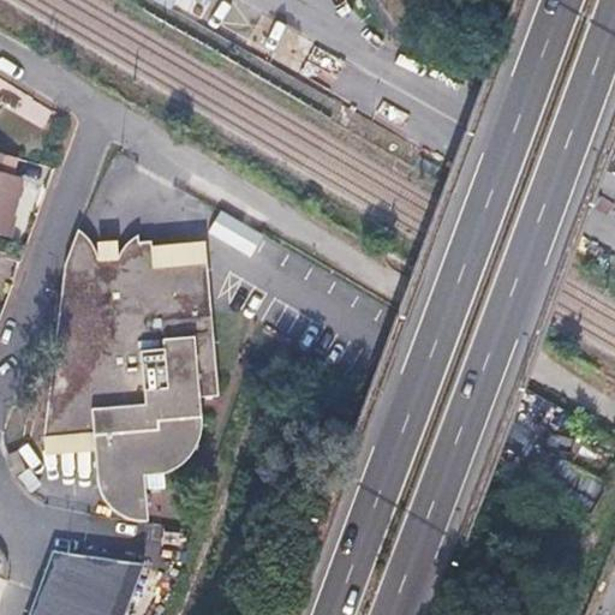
[(13,157),(0,153),(0,171),(9,174),(13,157)]
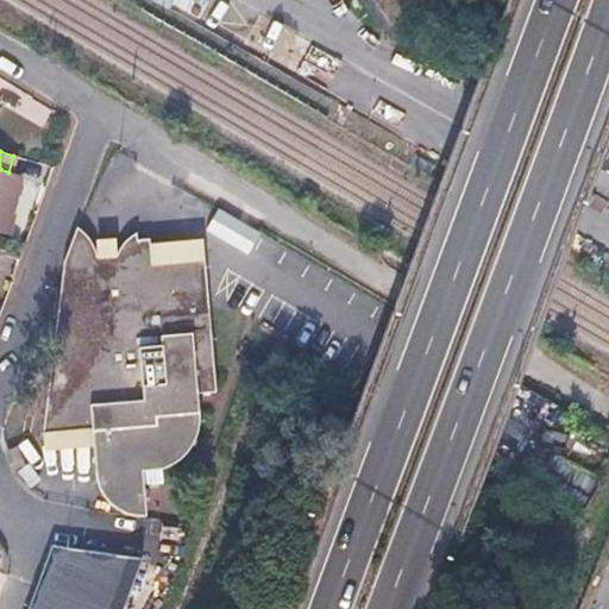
[(8,173),(0,169),(0,231),(5,233),(11,213),(7,212),(19,175),(8,173)]
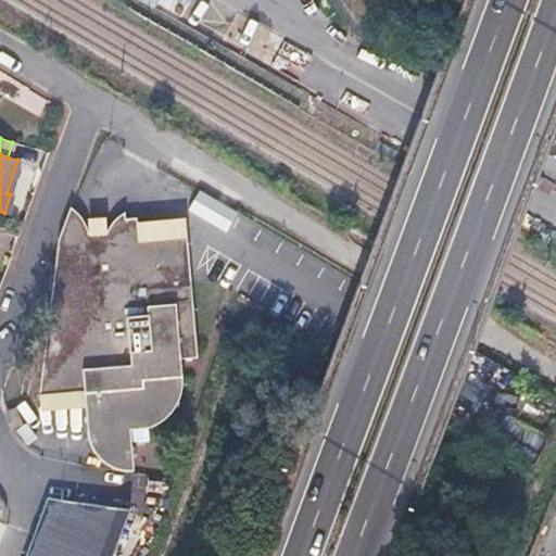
[(193,213),(227,226),(232,212),(199,199),(193,213)]
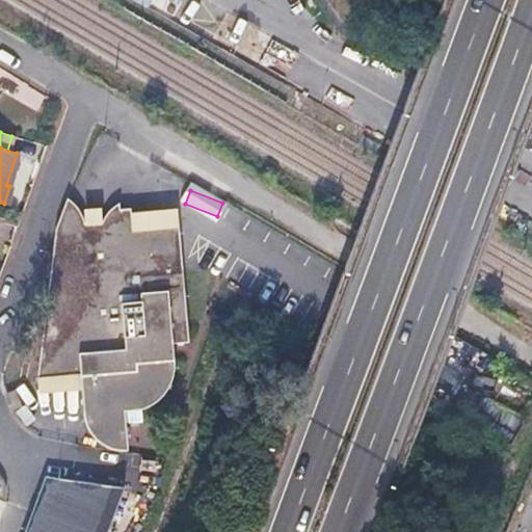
[(187,340),(187,331),(177,222),(176,211),(131,214),(130,209),(117,210),(116,208),(113,206),(111,207),(105,212),(100,218),(97,227),(87,227),(64,204),(53,238),(52,313),(50,362),(48,396),(58,396),(96,396),(96,419),(98,427),(100,431),(103,435),(108,441),(113,444),(121,445),(130,446),(129,427),(145,424),(144,409),(154,403),(163,394),(168,383),(171,376),(174,365),(173,342),(176,342),(187,340)]
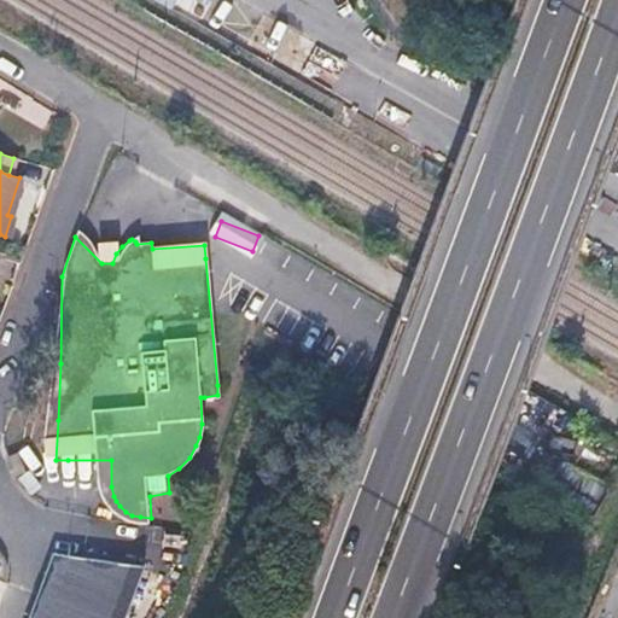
[(17,453),(5,459),(9,471),(13,479),(27,471),(17,453)]
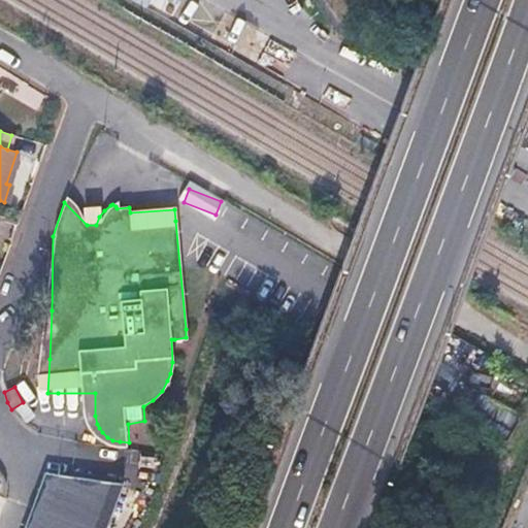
[(23,527),(108,527),(123,492),(45,466),(23,527)]
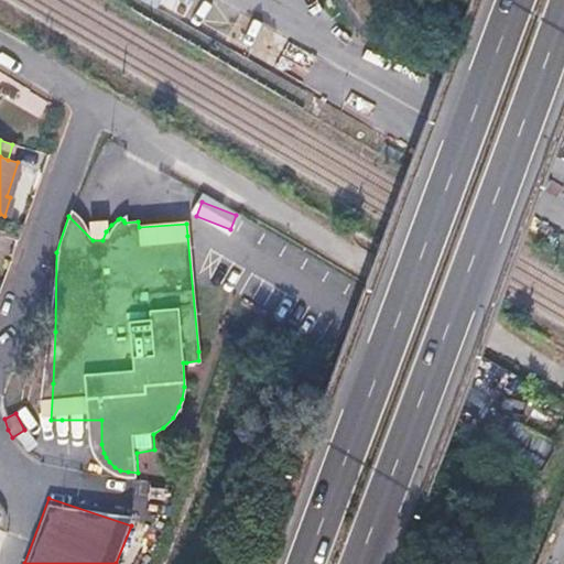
All buildings are outlined.
